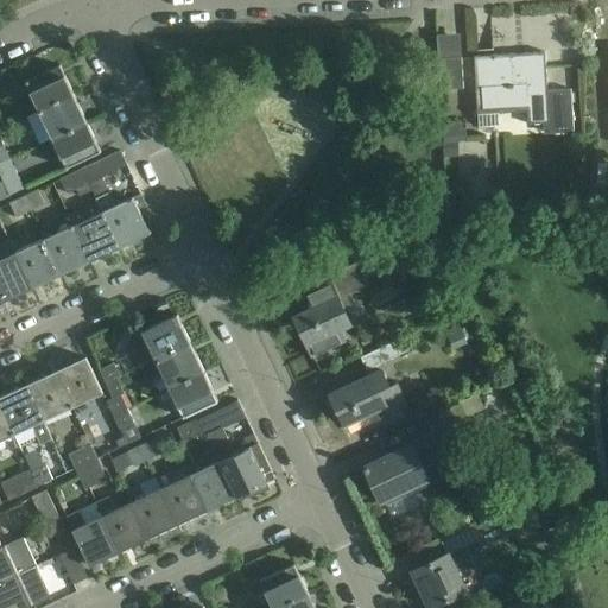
[(548,92),(545,52),(474,57),(477,116),(529,113),(529,126),(544,125),(544,134),(574,133),(571,90),(548,92)]
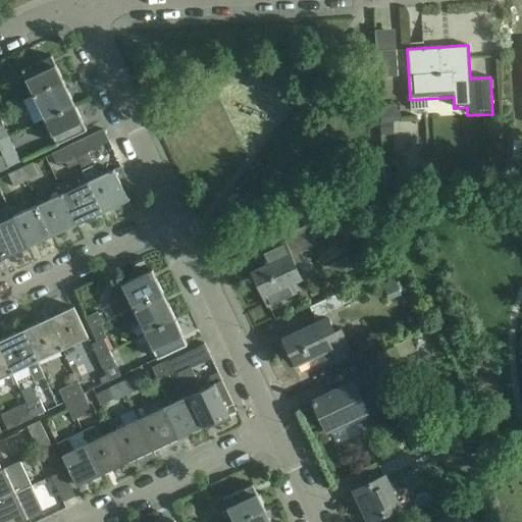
[(21,70),(34,95),(63,82),(51,56),(38,63),(34,55),(36,54),(34,48),(23,52),(25,58),(18,61),(22,69),(21,70)]
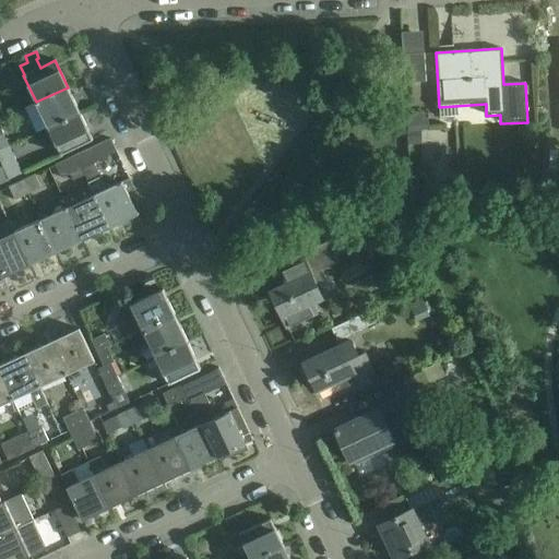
[(426,82),(425,52),(403,54),(404,83),(426,82)]
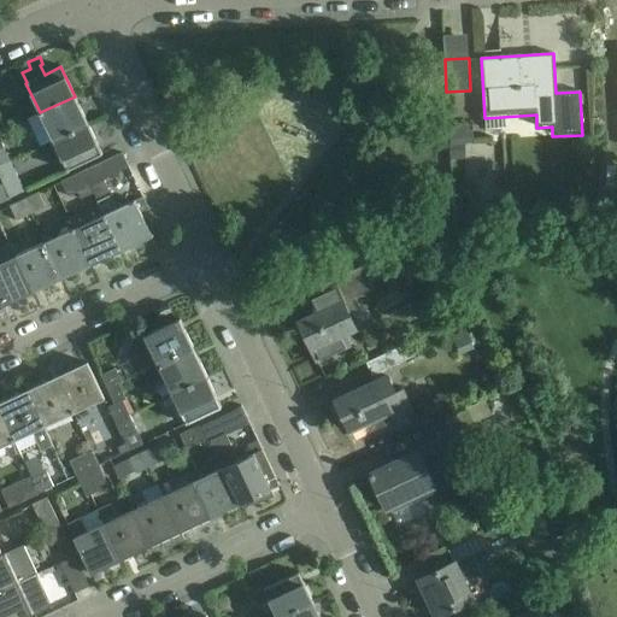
[(53,141),(88,125),(75,97),(40,112),(53,141)]
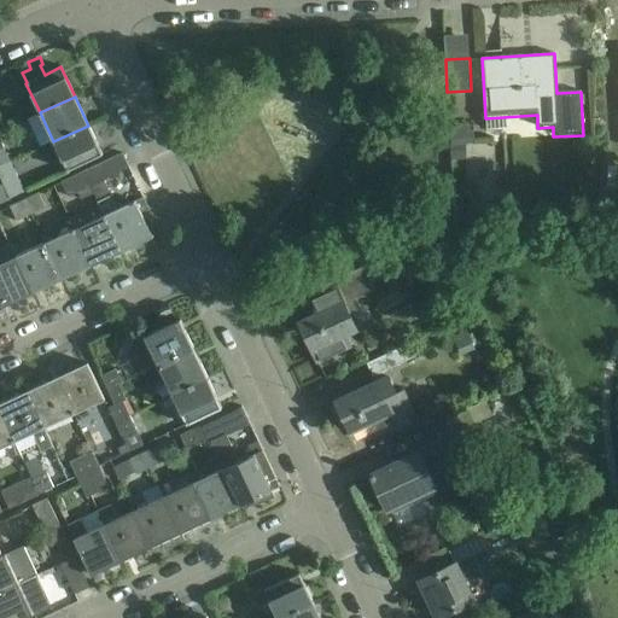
[(464,123),(449,124),(450,146),(462,145),(466,145),(464,123)]
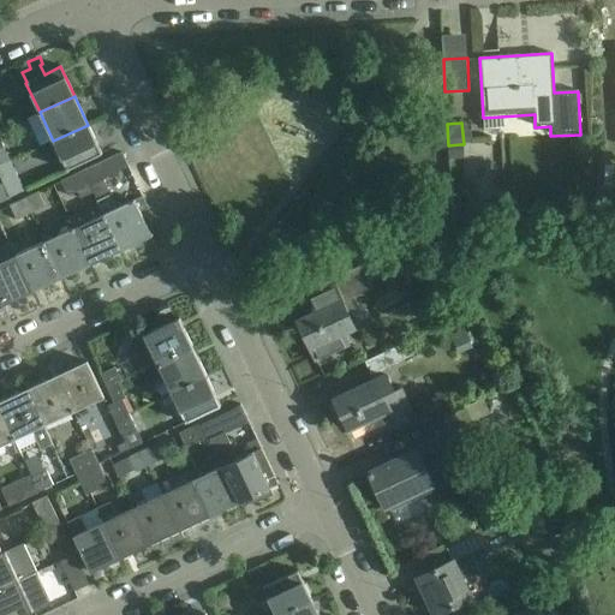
[(88,125),(53,141),(67,171),(101,155),(88,125)]
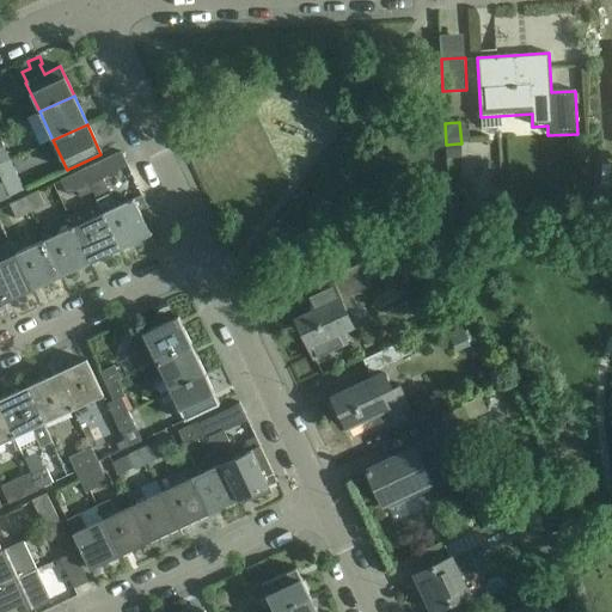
[(446,145),(447,159),(459,158),(458,144),(446,145)]
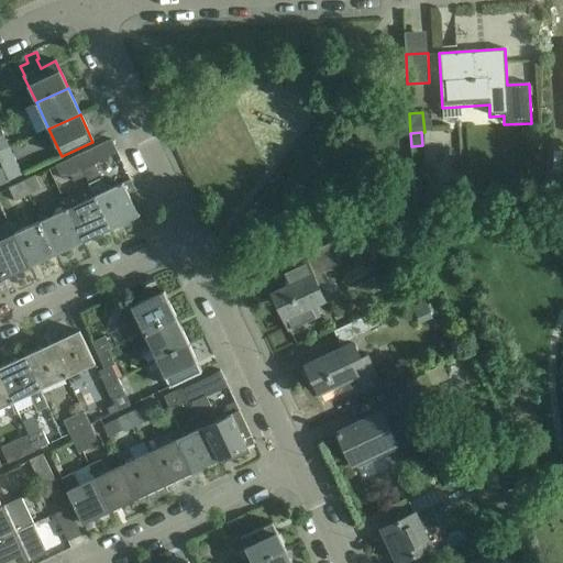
[(0,152),(9,147),(3,134),(0,135),(0,152)]
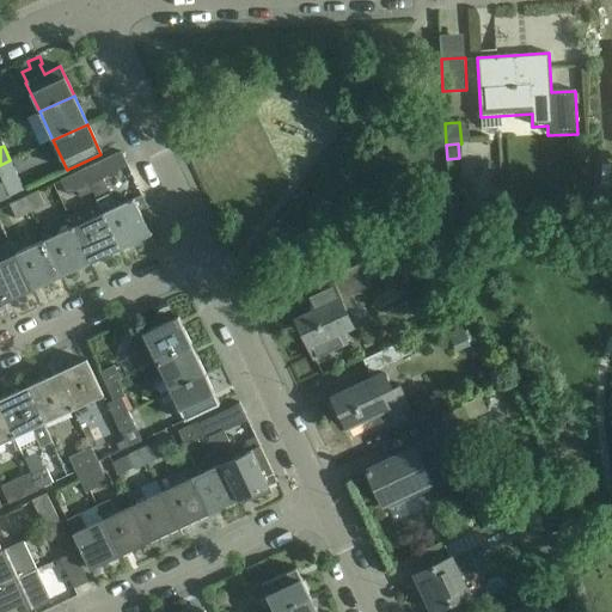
[(89,167),(96,182),(103,178),(128,166),(121,152),(89,167)]
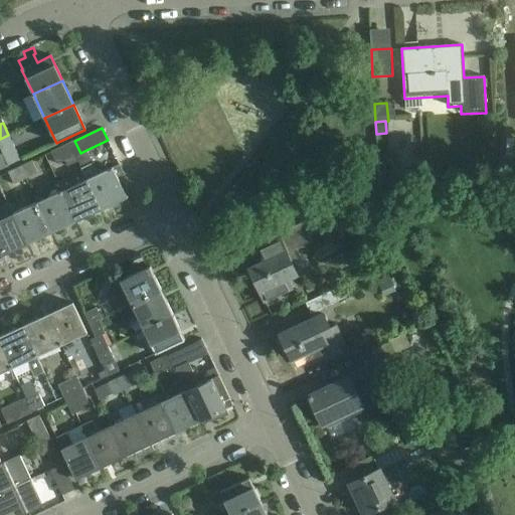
[(19,160),(8,135),(0,139),(0,150),(7,166),(19,160)]
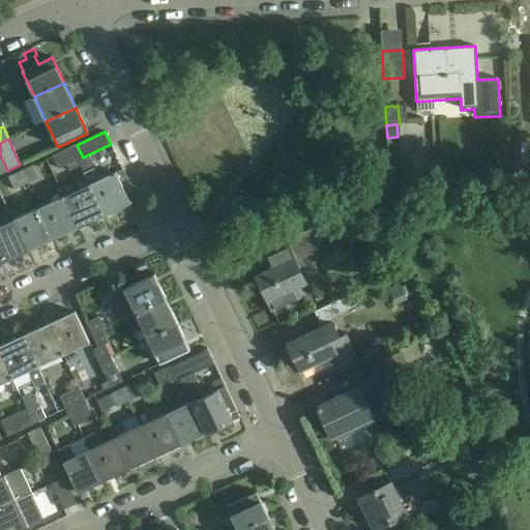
[(78,160),(83,157),(77,145),(53,156),(59,169),(78,160)]
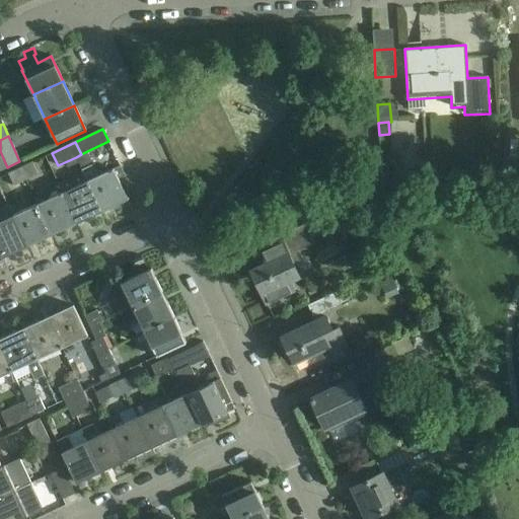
[(81,154),(76,157),(78,162),(81,169),(82,169),(93,164),(87,151),(81,154)]
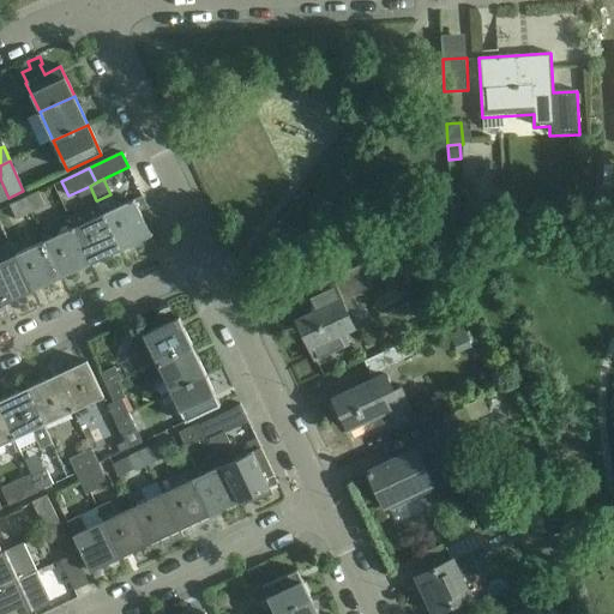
[(606,187),(595,187),(597,212),(607,211),(606,187)]
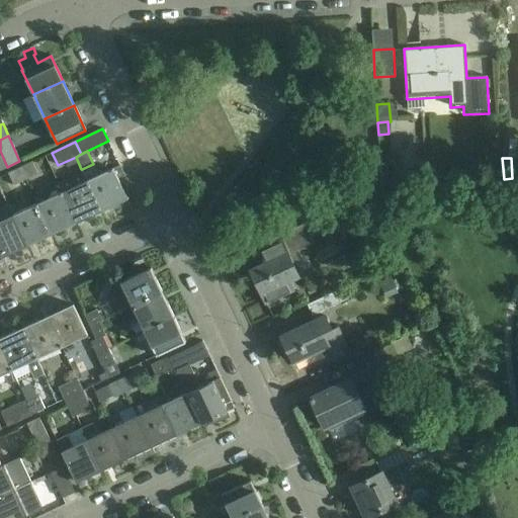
[(20,168),(25,180),(37,174),(32,162),(20,168)]
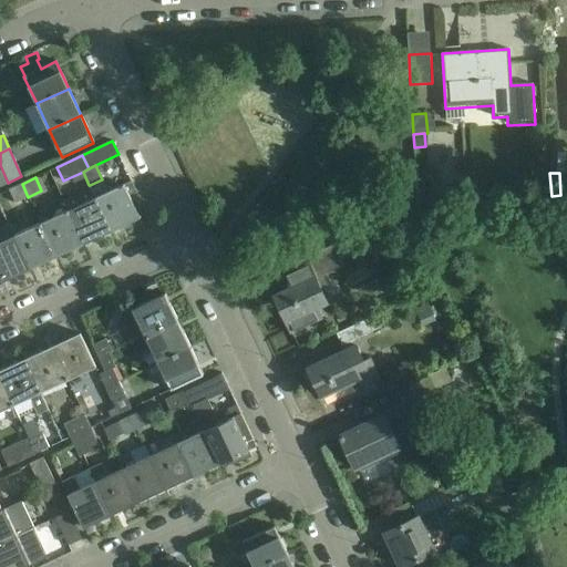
[(102,179),(90,185),(96,197),(112,230),(140,217),(140,216),(138,217),(129,195),(136,192),(132,182),(107,193),(102,179)]
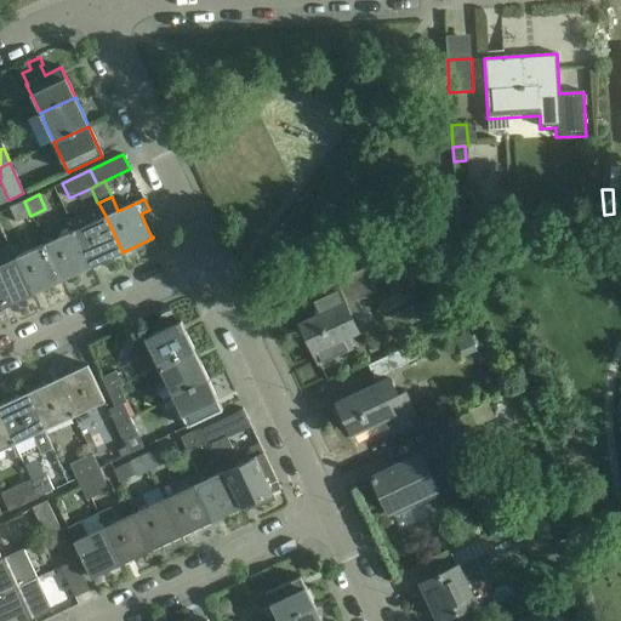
[(30,216),(24,201),(10,208),(17,222),(30,216)]
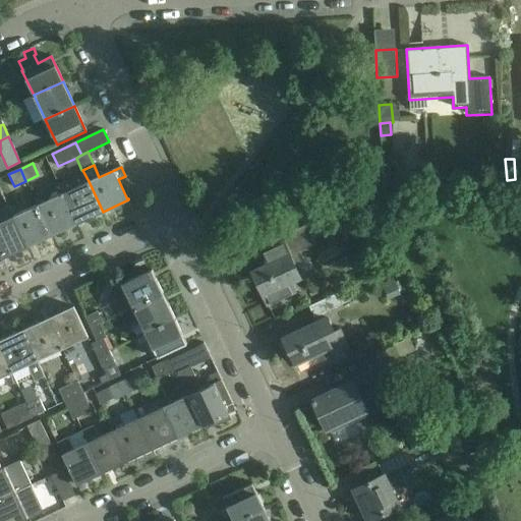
[(89,181),(62,193),(77,224),(103,212),(89,181)]
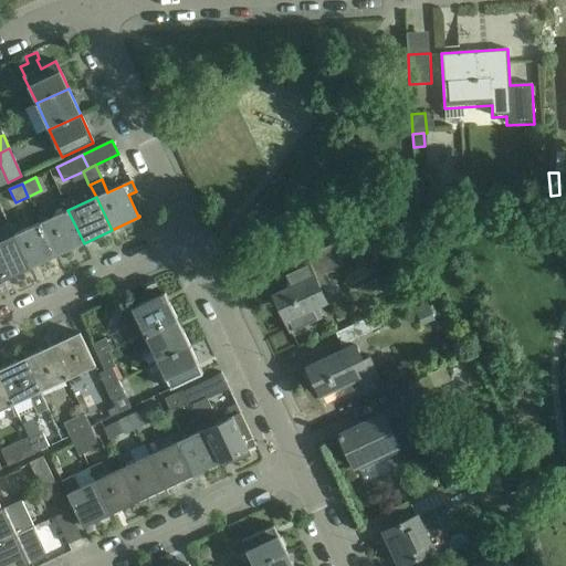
[(56,257),(84,243),(67,210),(40,223),(56,257)]
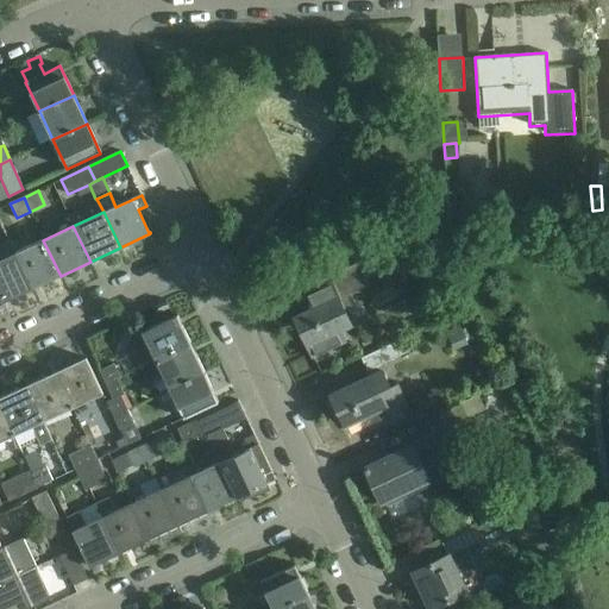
[(14,253),(31,290),(61,276),(43,240),(14,253)]
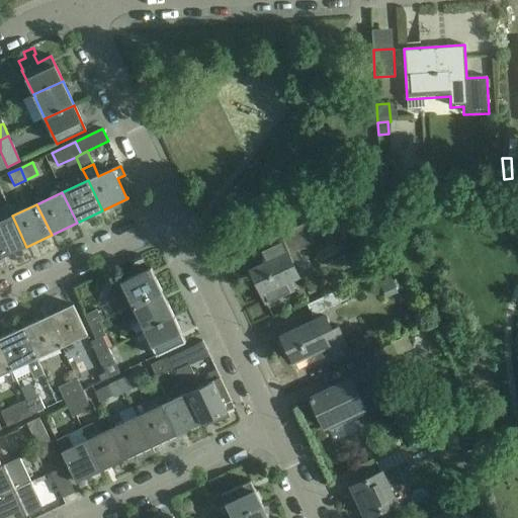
[(330,212),(305,224),(311,237),(336,225),(330,212)]
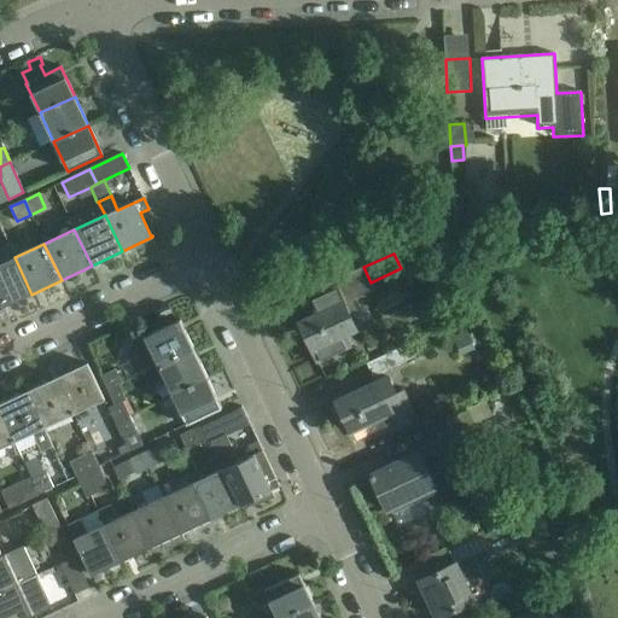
[(0,263),(0,303),(3,308),(31,295),(15,257),(0,263)]
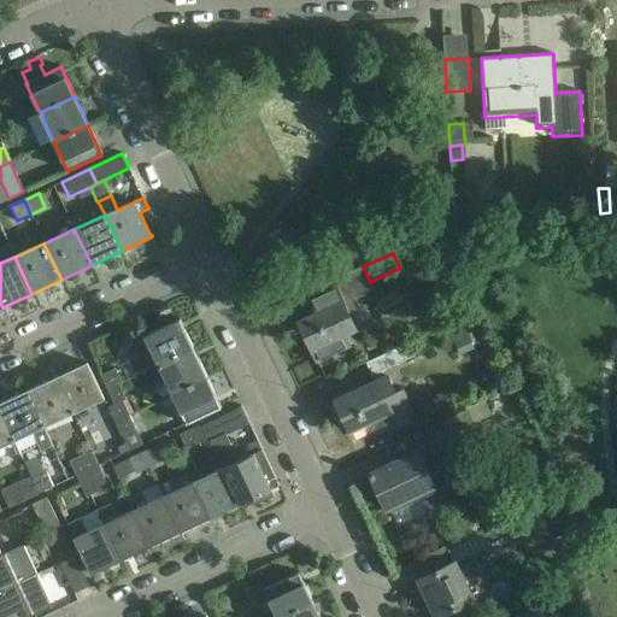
[(357,309),(350,292),(312,309),(316,315),(298,323),(317,362),(352,345),(346,333),(357,328),(350,311),(357,309)]
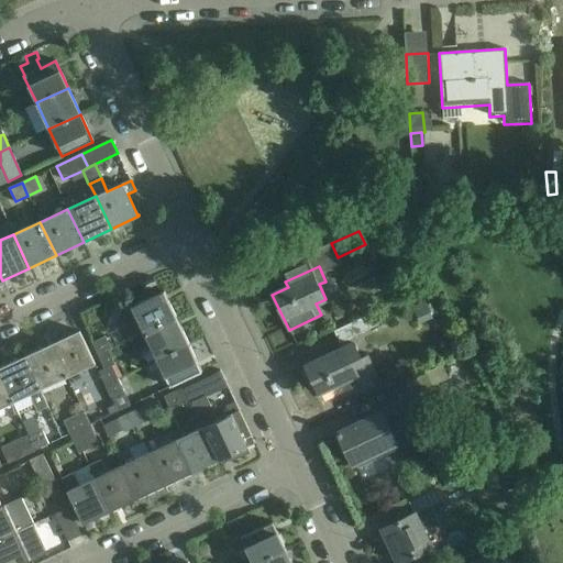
[(132,307),(145,334),(177,319),(164,291),(132,307)]
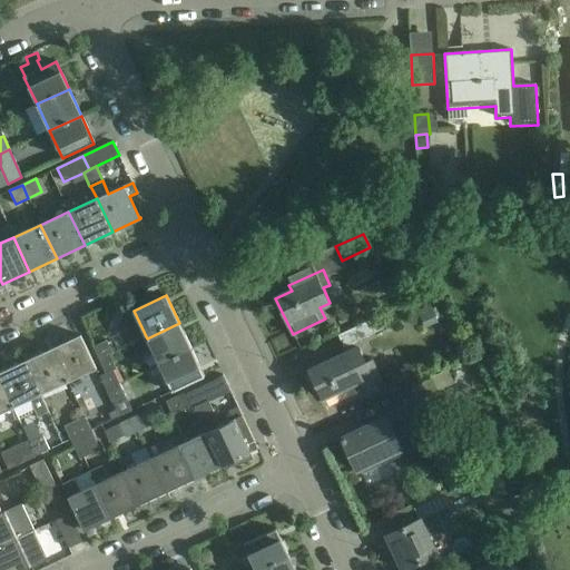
[(386,327),(381,315),(337,335),(344,347),(386,327)]
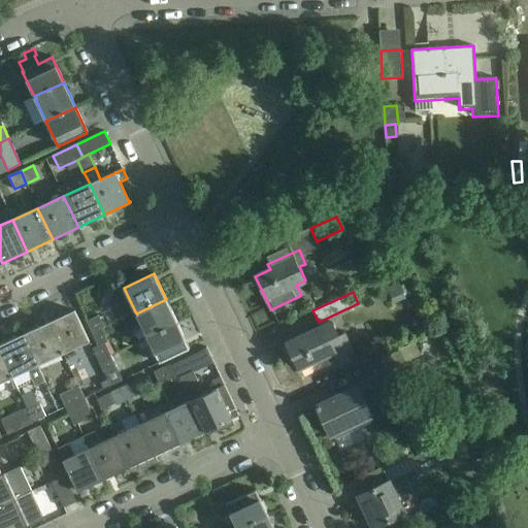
[(177,324),(166,299),(136,314),(147,338),(177,324)]
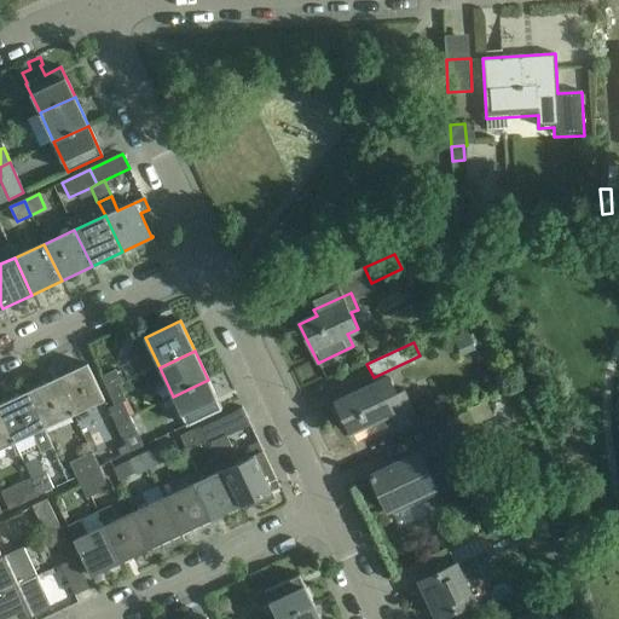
[(57,379),(74,415),(104,400),(87,364),(57,379)]
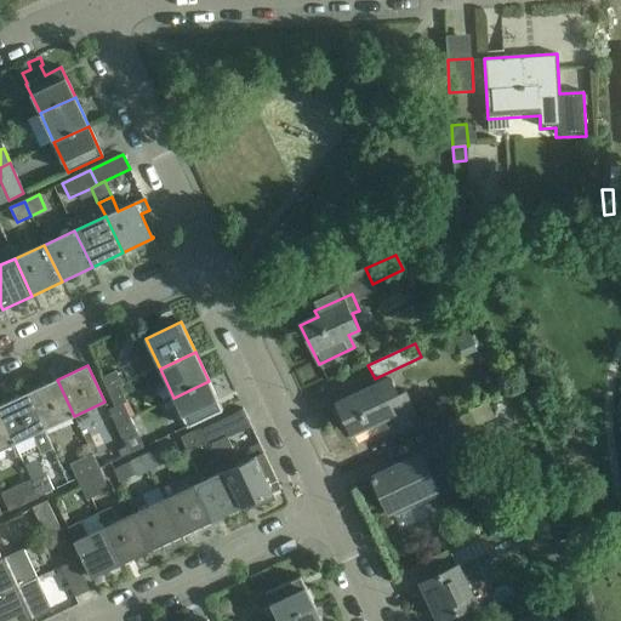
[(108,393),(120,387),(119,387),(123,386),(117,371),(101,379),(108,393)]
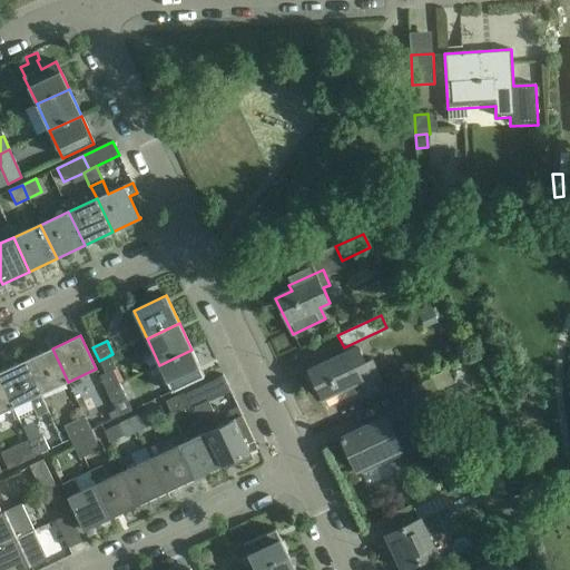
[(40,395),(68,382),(52,349),(25,362),(40,395)]
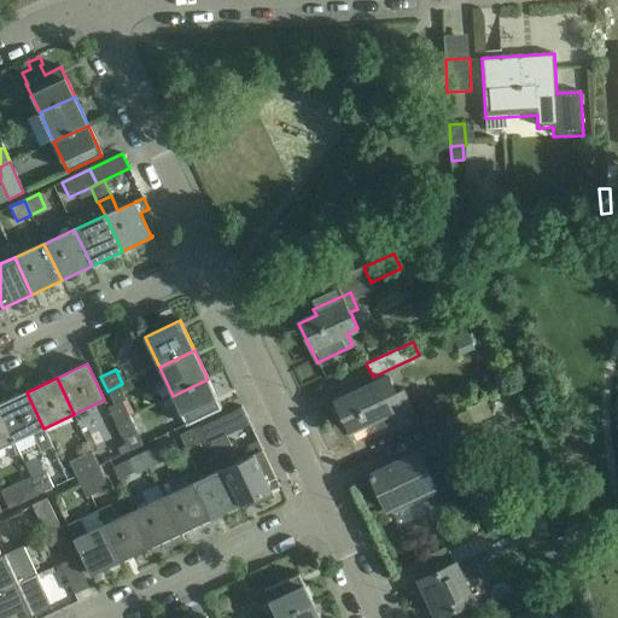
[(396,392),(389,378),(336,402),(349,432),(391,412),(398,426),(417,418),(403,390),(396,392)]
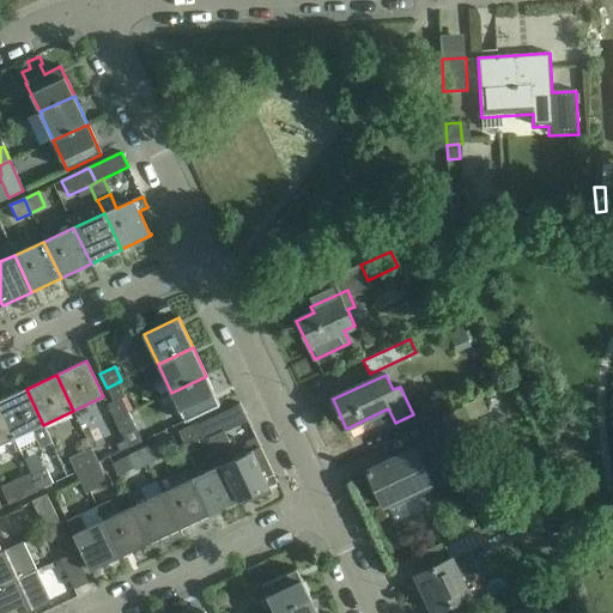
[(219,406),(206,376),(171,393),(184,422),(219,406)]
